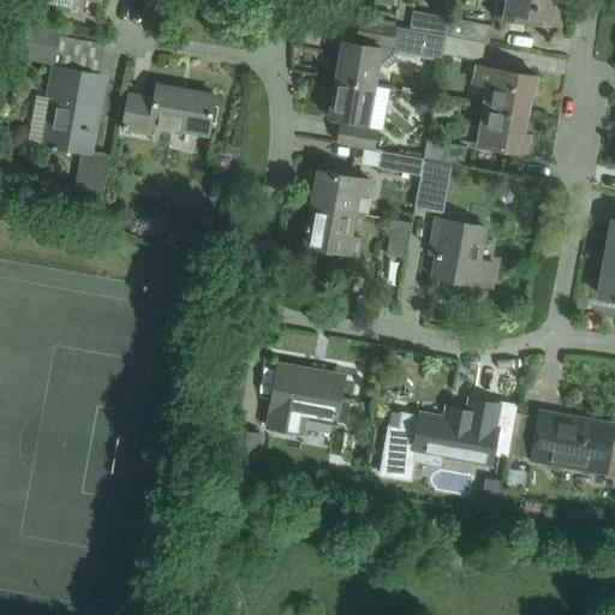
[(495,0),(494,16),(533,23),(533,22),(532,22),(533,15),(551,18),(554,0),(506,0),(507,1),(501,0),(495,0)]
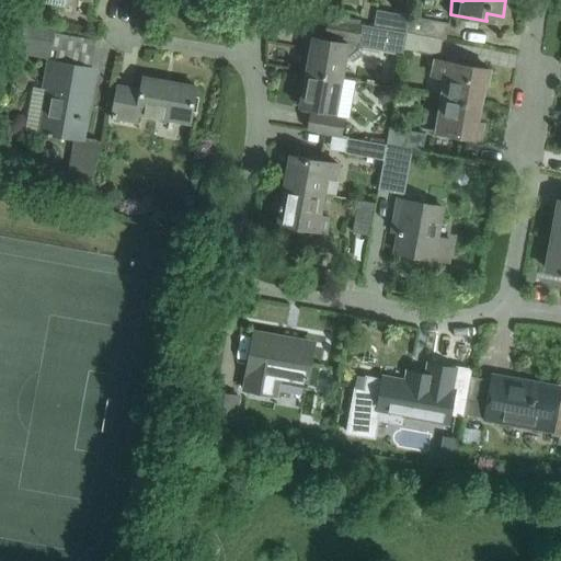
[(410,15),(377,9),(374,25),(408,31),(410,15)]
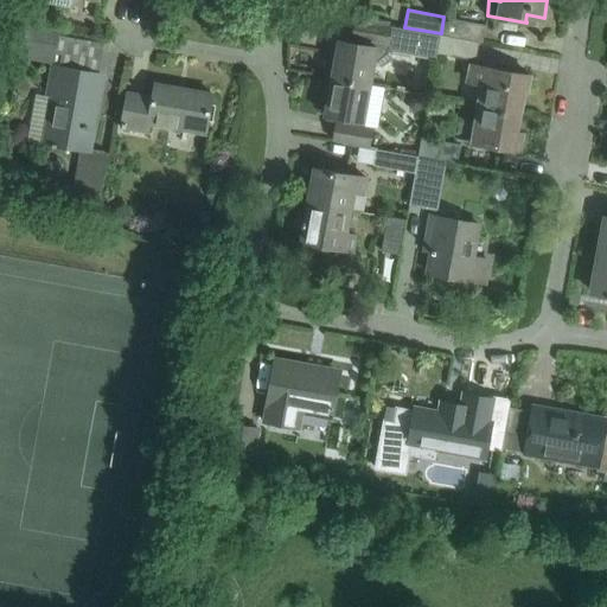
[(443,17),(441,33),(483,40),(486,25),(443,17)]
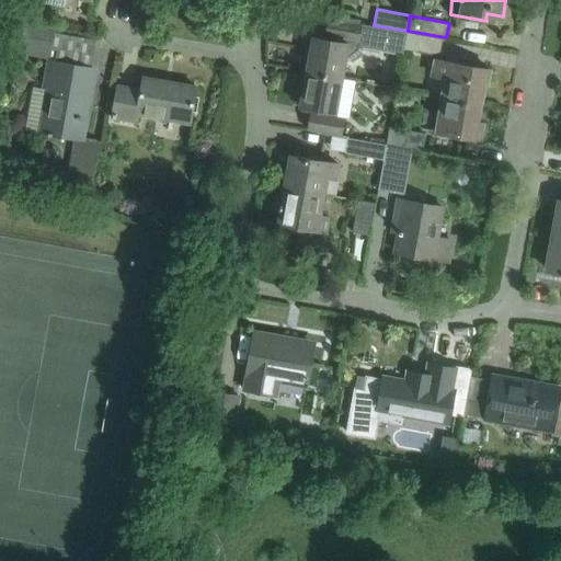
[(403,56),(404,49),(408,31),(374,25),(361,23),(329,18),(329,21),(325,39),(312,37),(306,71),(343,78),(346,61),(354,63),(363,57),(364,49),(403,56)]
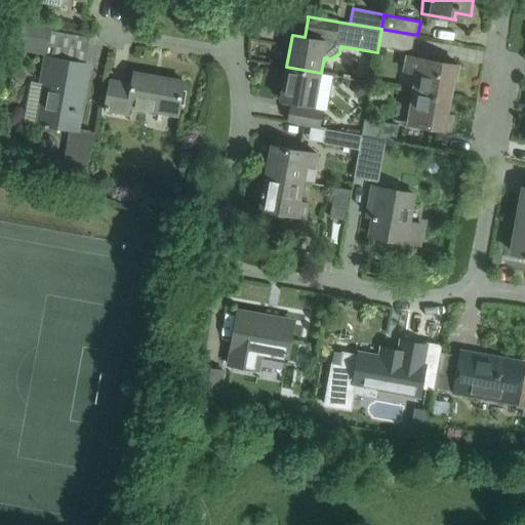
[(6,41),(32,46),(46,49),(49,27),(32,24),(10,19),(6,41)]
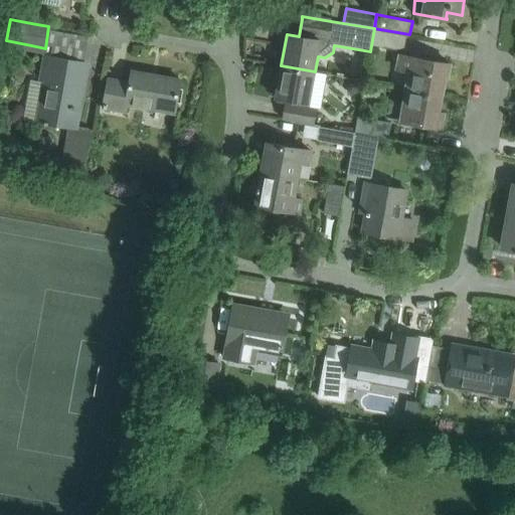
[(374,28),(371,45),(403,51),(406,35),(409,36),(409,34),(374,28)]
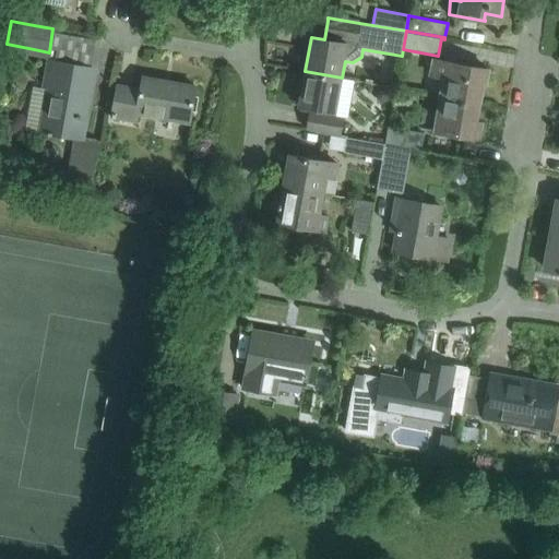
[(444,76),(441,96),(479,103),(483,83),(486,83),(488,69),(438,60),(433,59),(430,74),(444,76)]
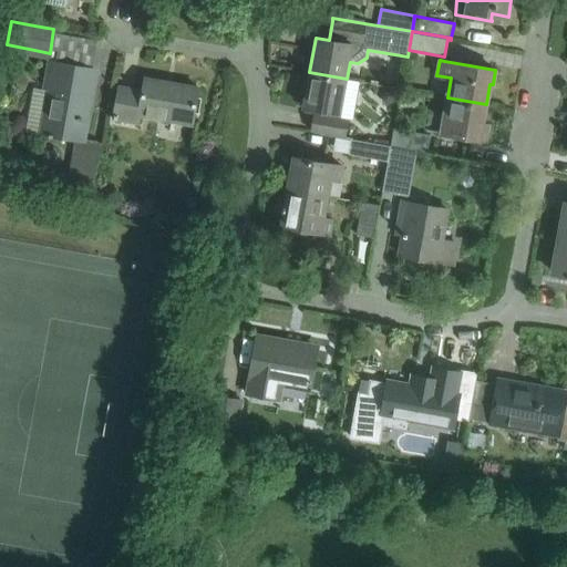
[(83,119),(92,69),(55,62),(44,122),(43,121),(41,133),(74,138),(68,177),(94,182),(101,143),(98,142),(84,140),(88,120),(83,119)]
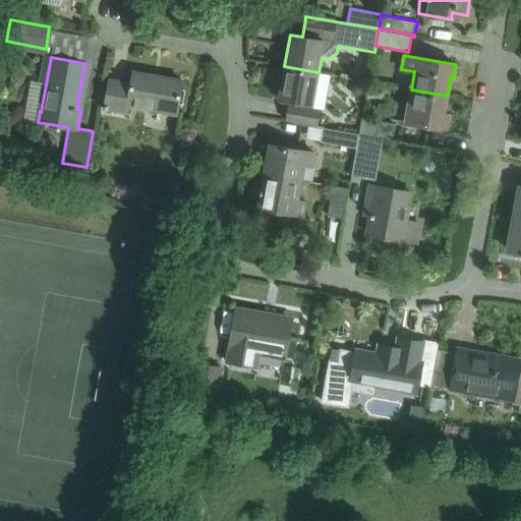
[(290,101),(287,120),(315,125),(319,110),(311,109),(319,72),(284,66),(278,98),(290,101)]
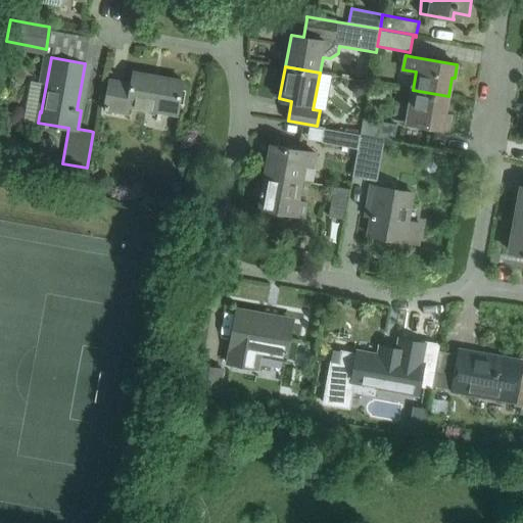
[(128,106),(177,114),(183,81),(133,72),(131,84),(109,80),(104,109),(127,113),(128,106)]
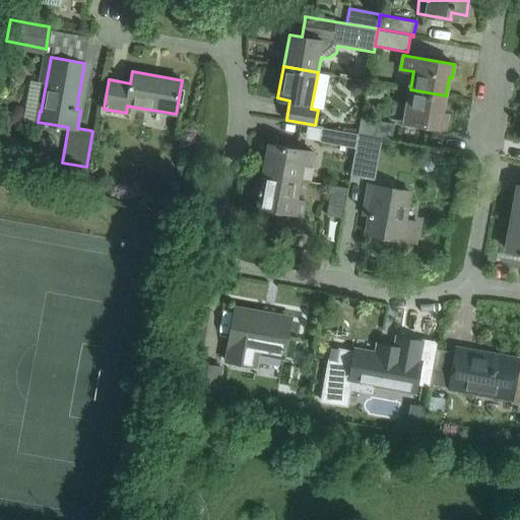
[(446,95),(410,89),(407,107),(393,105),(391,119),(404,121),(445,129),(448,114),(442,113),(446,95)]
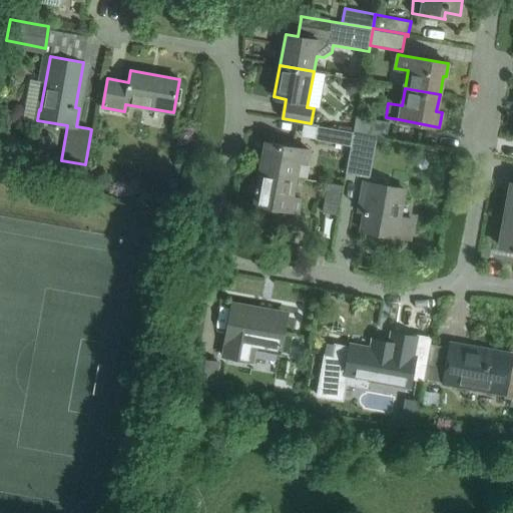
[(390,121),(357,116),(355,131),(371,135),(387,137),(390,121)]
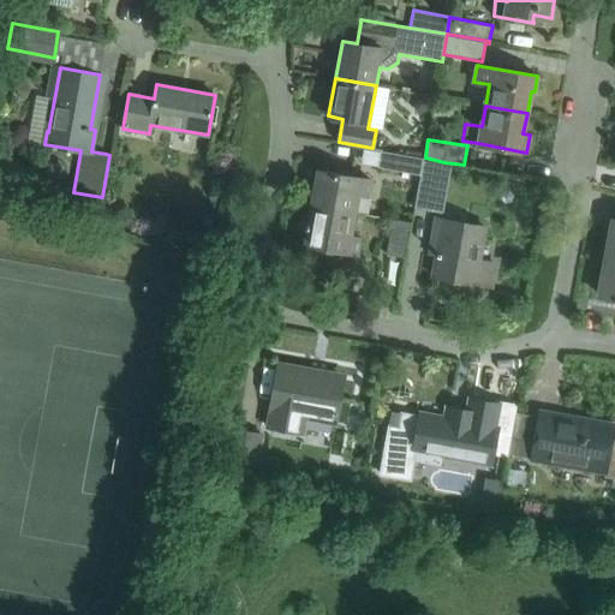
[(422,177),(425,157),(382,150),(380,166),(378,168),(422,177)]
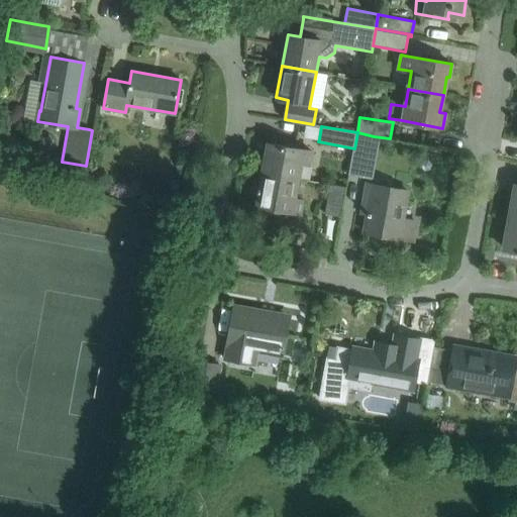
[(374,136),(357,132),(354,148),(349,175),(362,177),(362,175),(367,150),(371,151),(374,136)]
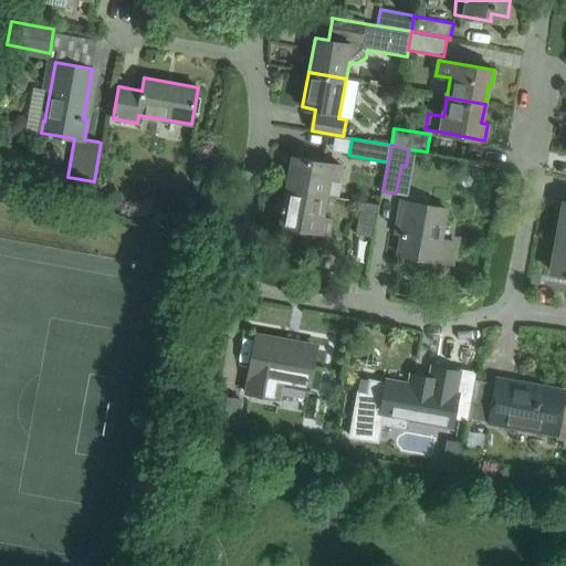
[(293,156),(287,189),(327,196),(331,179),(338,180),(341,165),(293,156)]
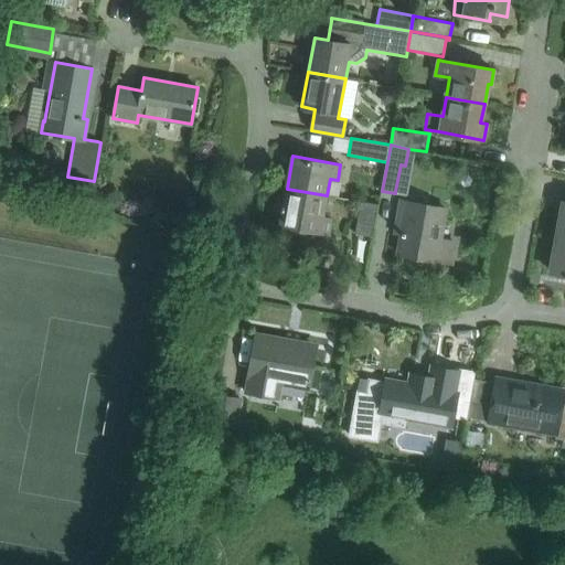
[(322,219),(327,195),(287,189),(284,204),(281,204),(280,211),(283,211),(280,224),(328,233),(330,220),(322,219)]
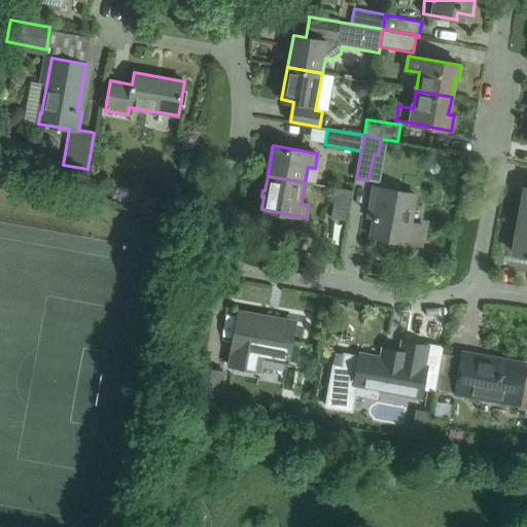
[(372,203),(378,204),(372,237),(420,245),(420,244),(423,225),(410,223),(415,194),(375,186),(372,203)]
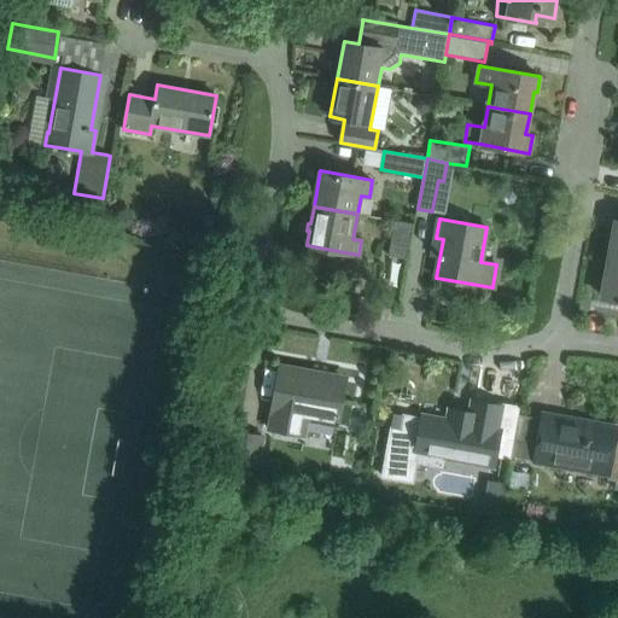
[(395,221),(388,255),(408,258),(414,225),(395,221)]
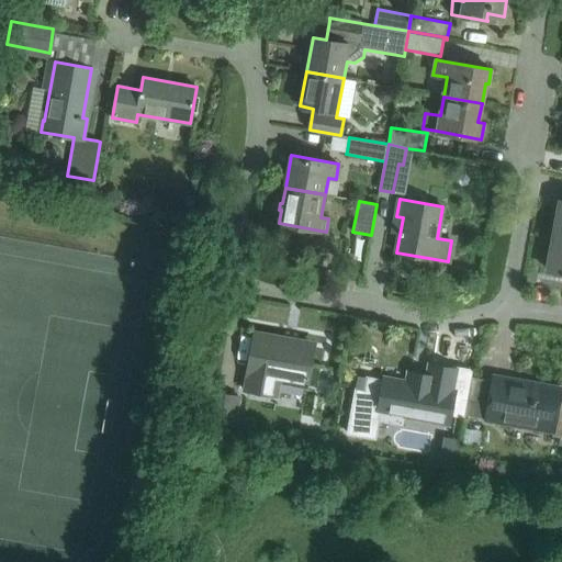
[(561,234),(553,233),(547,269),(561,271),(561,234)]
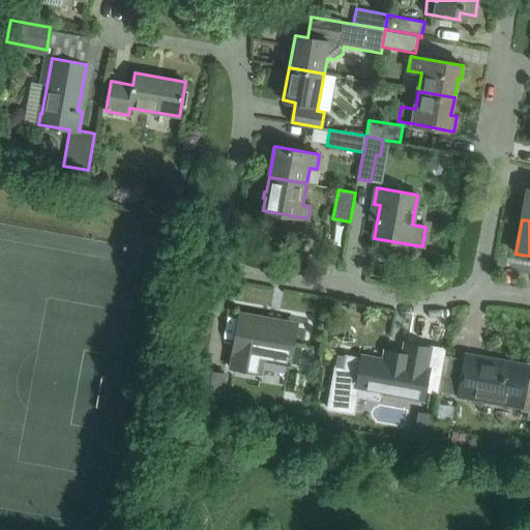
[(290,363),(296,327),(268,322),(268,318),(240,313),(231,367),(261,372),(263,358),(290,363)]
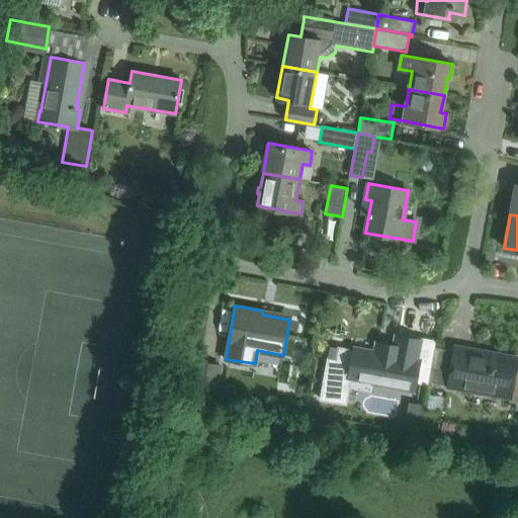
[(328,358),(322,399),(345,403),(347,387),(349,378),(370,382),(414,391),(419,360),(417,360),(421,340),(397,336),(393,355),(354,348),(353,351),(338,348),(336,360),(328,358)]
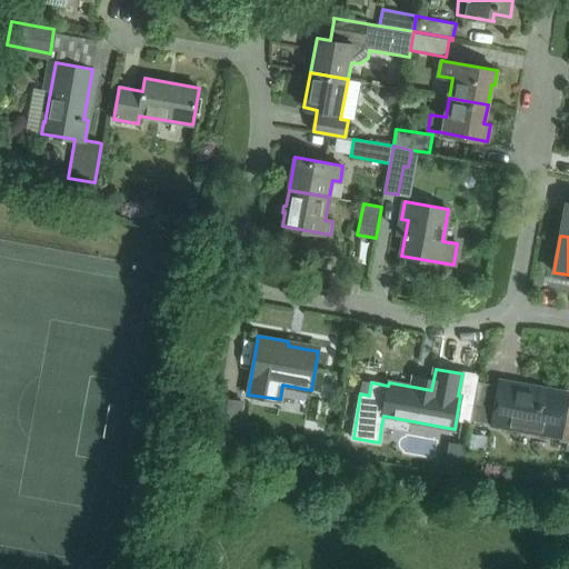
[(477,382),(473,398),(470,421),(496,426),(559,437),(567,392),(500,380),(499,387),(477,382)]
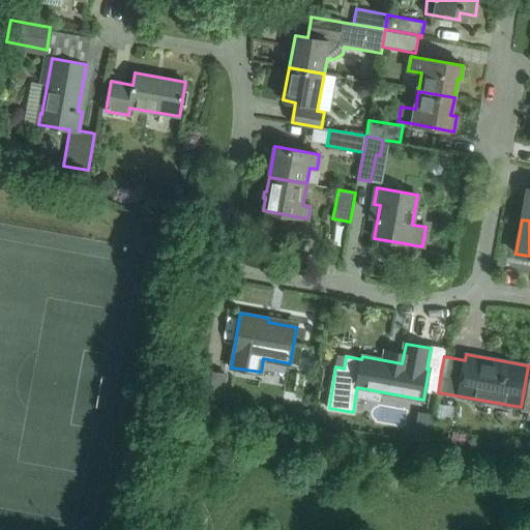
[(219,403),(225,374),(201,370),(196,398),(197,399),(218,403),(219,403)]
